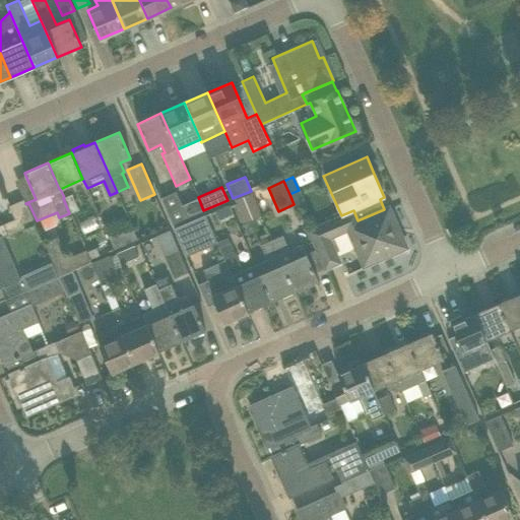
[(203,210),(198,197),(182,204),(176,191),(160,198),(172,223),(203,210)]
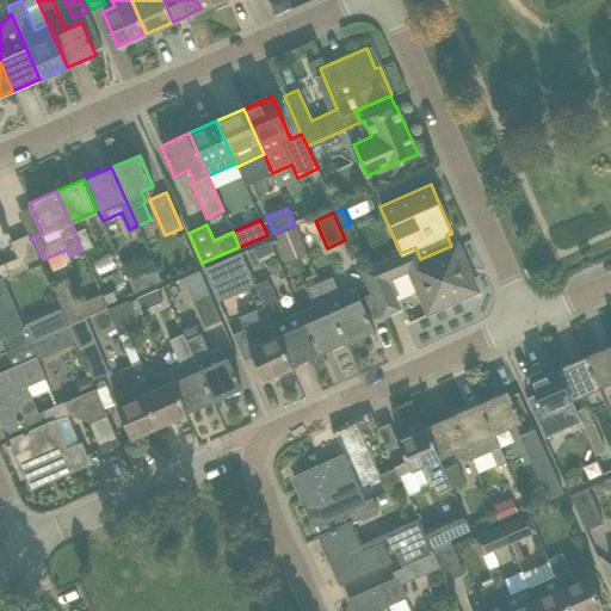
[(276,235),(287,260),(307,252),(296,226),(276,235)]
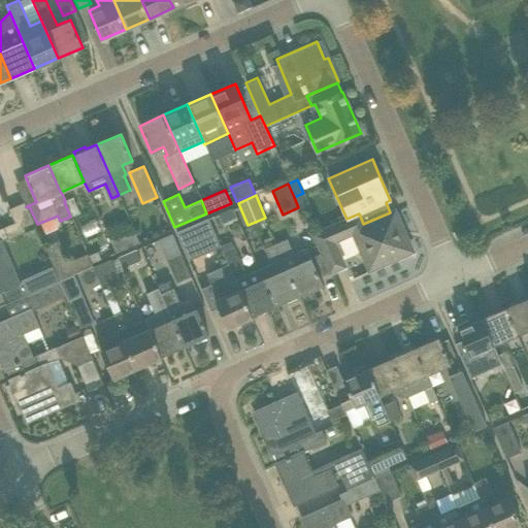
[(64,201),(70,217),(79,212),(72,197),(65,200),(64,201)]
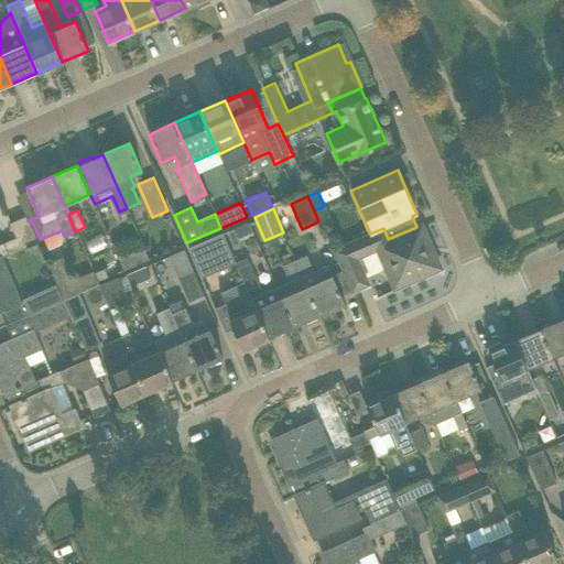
[(15,237),(0,243),(0,258),(38,241),(29,221),(28,220),(25,217),(10,224),(15,237)]
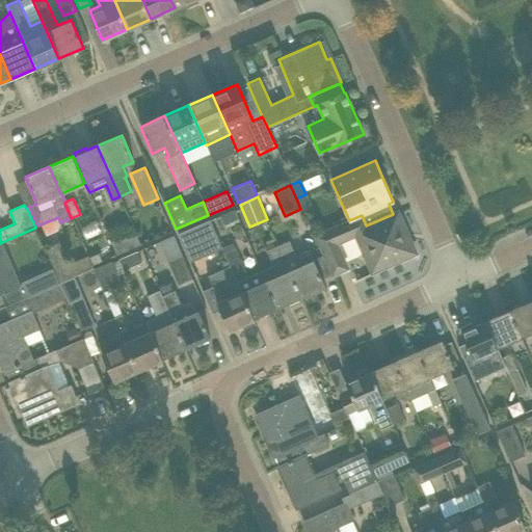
[(407,236),(397,212),(393,214),(366,225),(362,215),(349,220),(315,236),(316,237),(324,256),(339,249),(335,240),(353,232),(355,236),(360,234),(367,250),(363,251),(372,272),(411,256),(404,238),(407,236)]
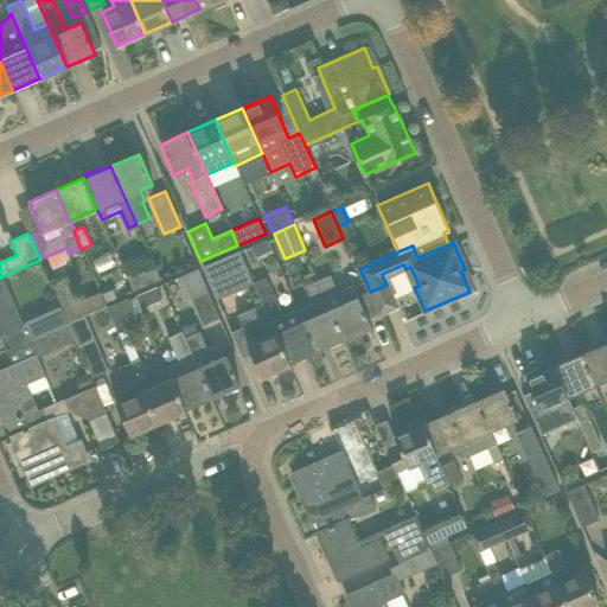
[(240,250),(204,266),(215,291),(250,274),(240,250)]
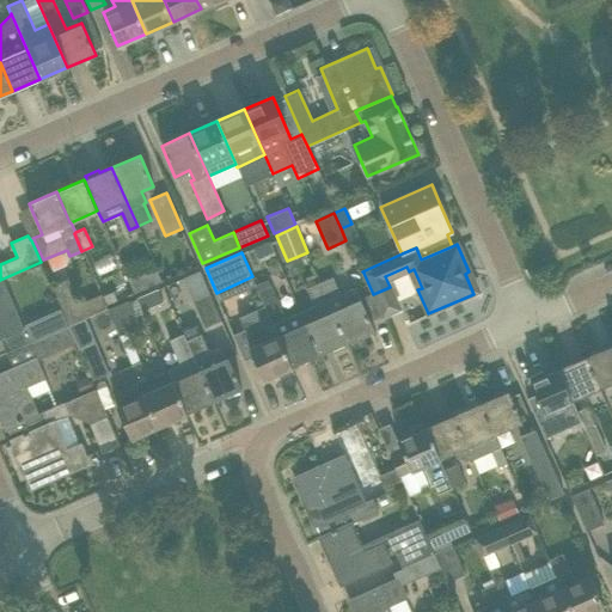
[(127,279),(134,293),(161,281),(154,267),(127,279)]
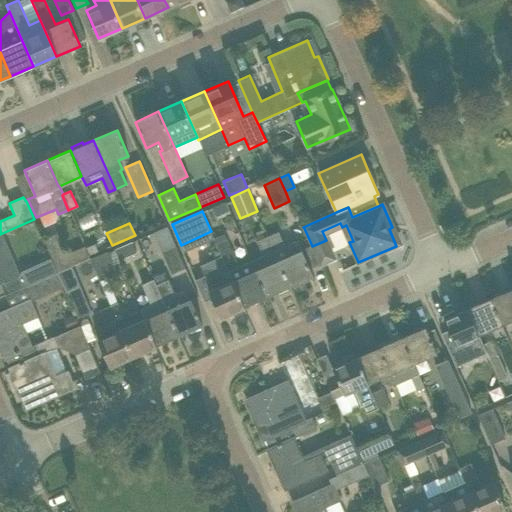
[(278,231),(267,236),(289,287),(313,277),(297,240),(284,245),(278,231)]
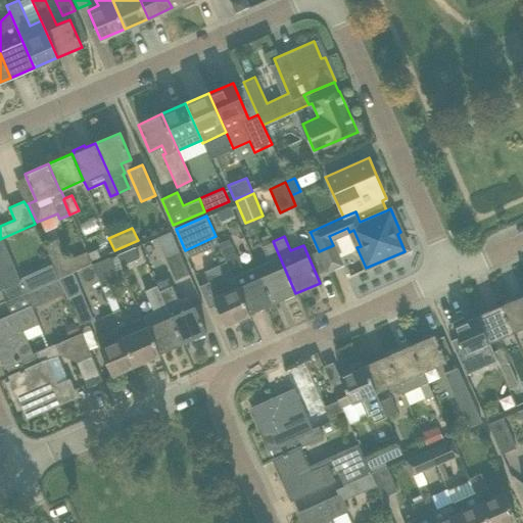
[(52,264),(58,278),(74,272),(91,264),(92,264),(86,250),(67,258),(58,238),(43,244),(52,264)]
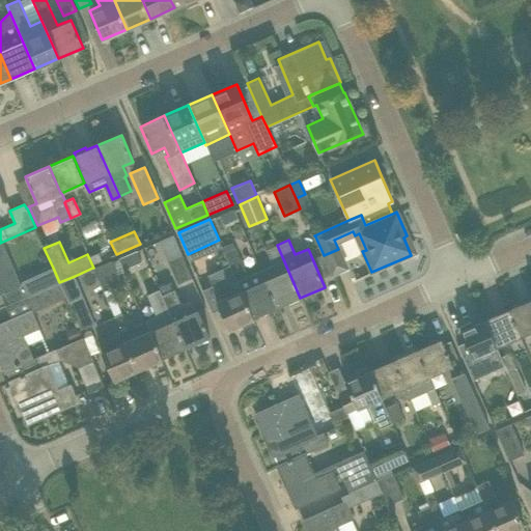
[(272,266),(259,271),(276,308),(300,298),(277,245),(264,250),(272,266)]
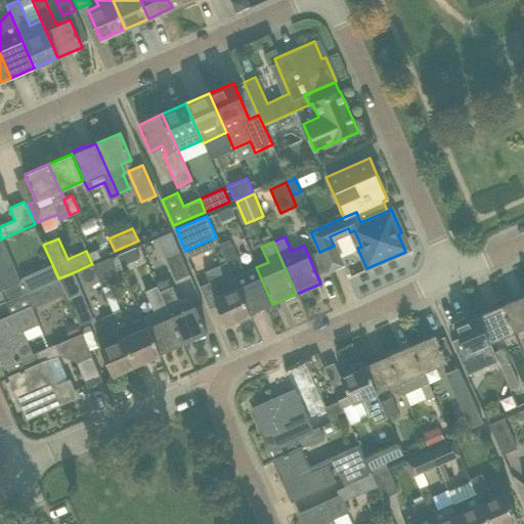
[(220,249),(226,262),(249,314),(272,304),(256,267),(245,272),(231,244),(220,249)]
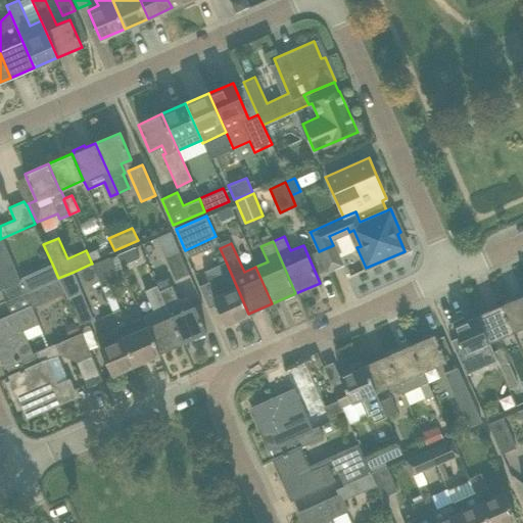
[(115,255),(121,267),(139,258),(134,247),(115,255)]
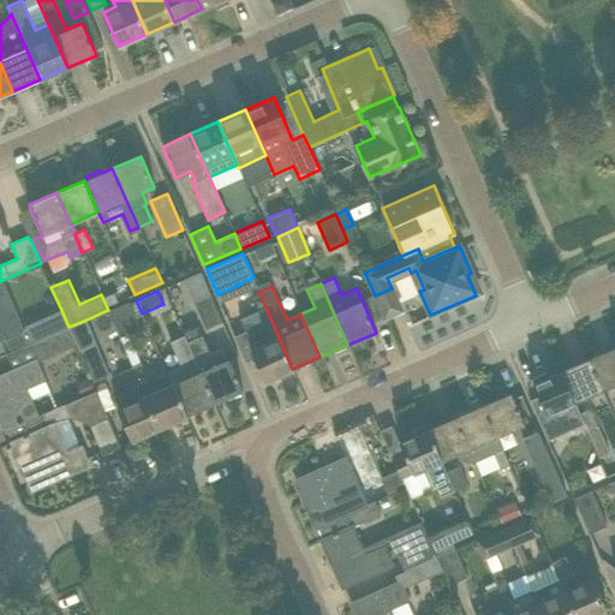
[(192,302),(206,329),(222,321),(210,294),(192,302)]
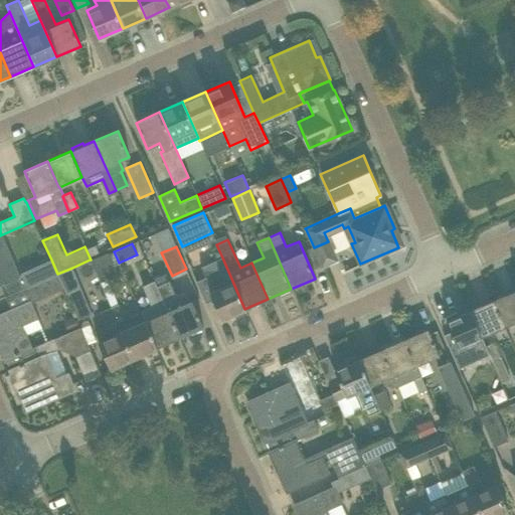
[(0,284),(19,276),(12,258),(9,259),(7,254),(3,256),(0,249),(0,284)]
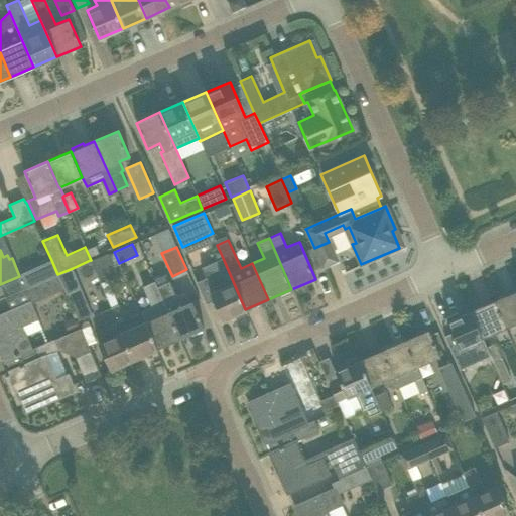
[(91,260),(90,260),(100,283),(118,275),(108,253),(91,260)]
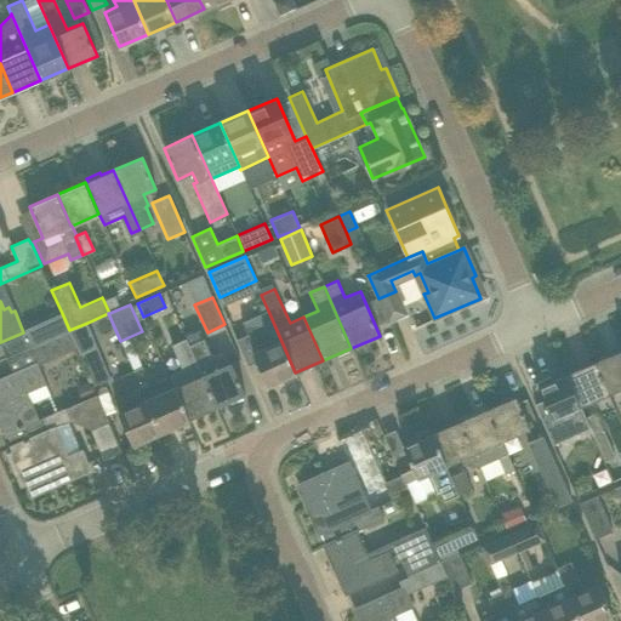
[(268,311),(258,315),(267,332),(251,340),(256,349),(252,351),(267,385),(295,372),(268,311)]
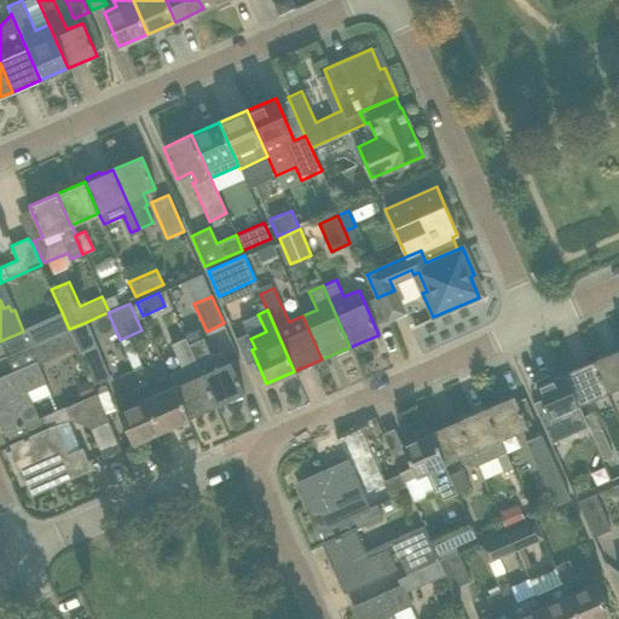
[(24,328),(33,346),(69,329),(62,312),(24,328)]
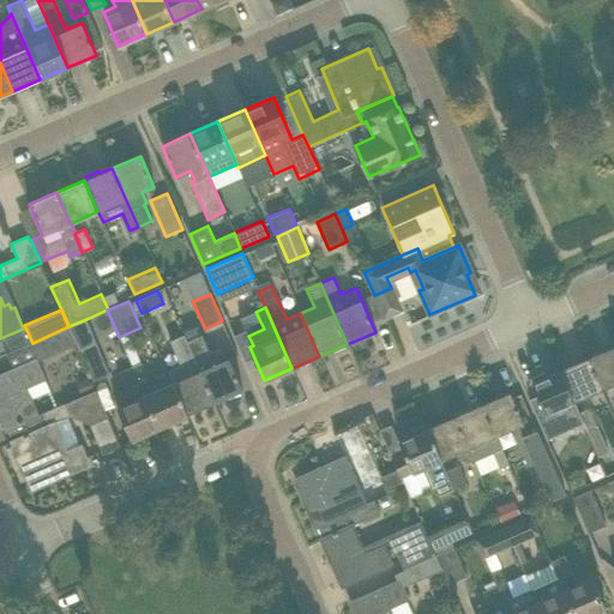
[(76,343),(76,344),(92,381),(109,374),(86,319),(68,326),(76,343)]
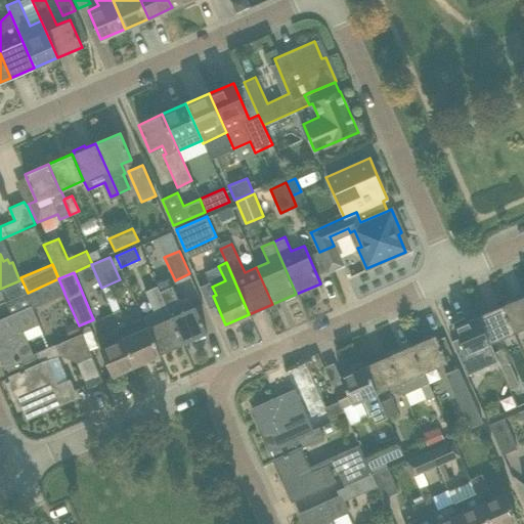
[(34,307),(64,294),(64,293),(58,278),(28,293),(34,307)]
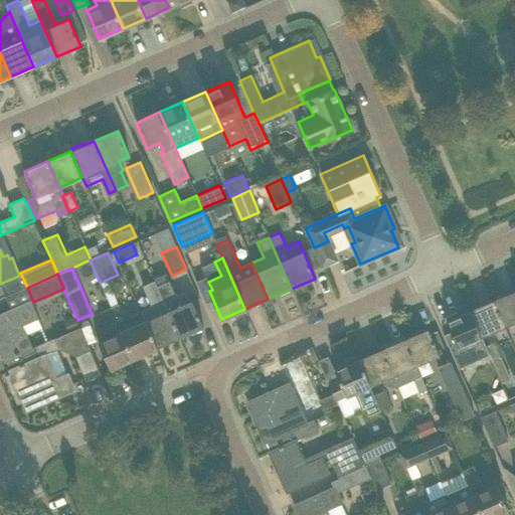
[(169,281),(156,287),(179,338),(203,327),(191,300),(189,301),(184,291),(175,296),(169,281)]
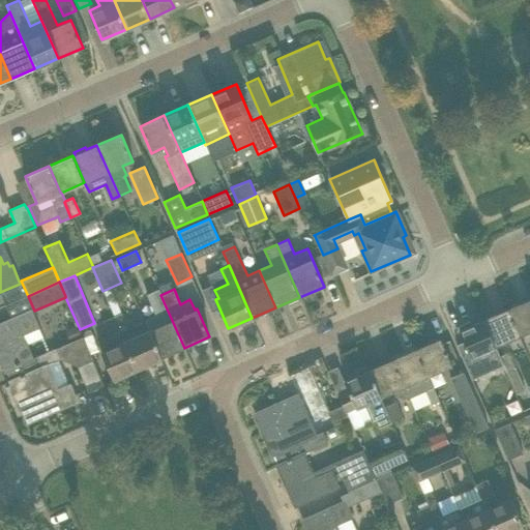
[(158,325),(148,330),(160,358),(184,348),(160,295),(148,300),(155,316),(153,317),(158,325)]
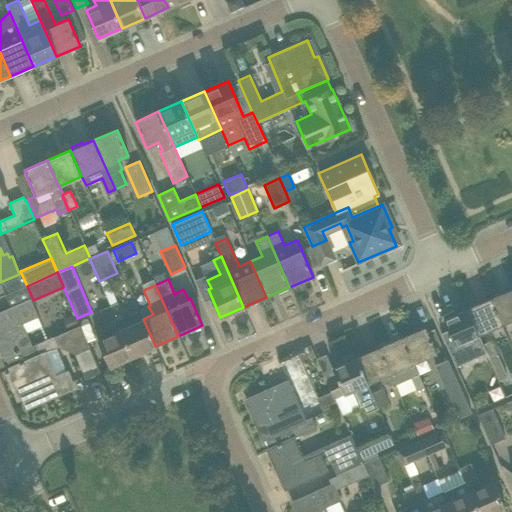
[(511,288),(489,299),(501,325),(511,320),(511,288)]
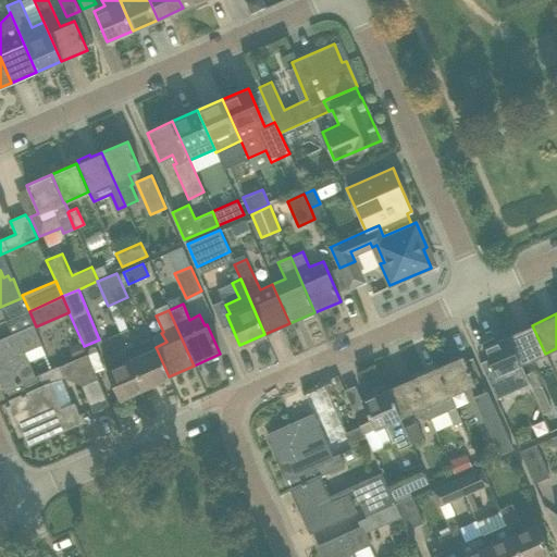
[(532,325),(507,336),(520,364),(545,354),(532,325)]
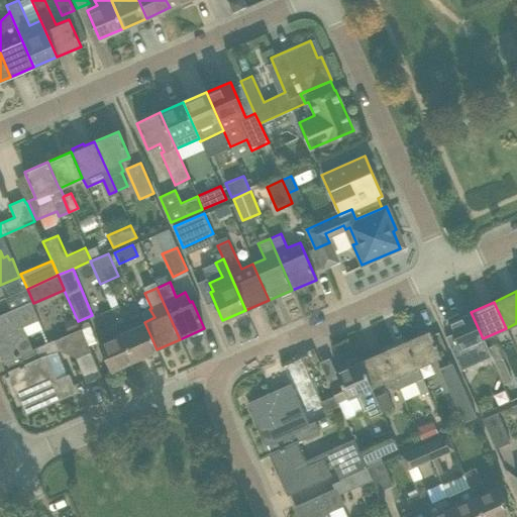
[(6,362),(10,372),(39,358),(34,347),(32,348),(22,326),(38,319),(30,303),(0,315),(0,350),(5,363),(6,362)]
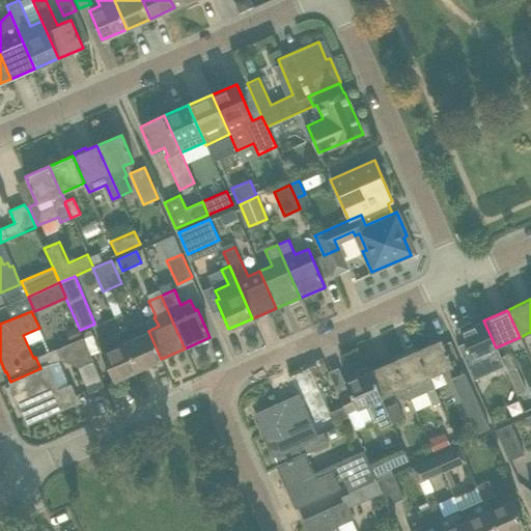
[(121,313),(114,316),(137,369),(161,359),(148,331),(144,320),(129,328),(121,313)]
